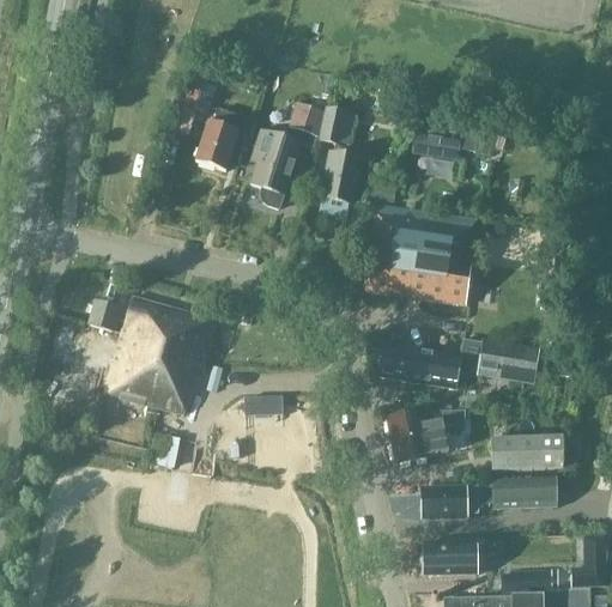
[(218,78),(191,68),(180,101),(207,110),(218,78)]
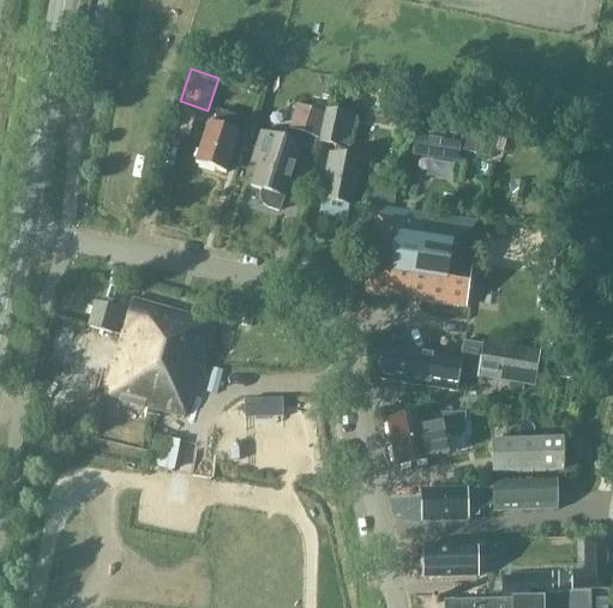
[(280,209),(300,142),(313,146),(325,109),(298,101),(286,137),(260,130),(254,151),(259,152),(250,182),(260,186),(259,190),(260,196),(262,200),(266,204),(280,209)]
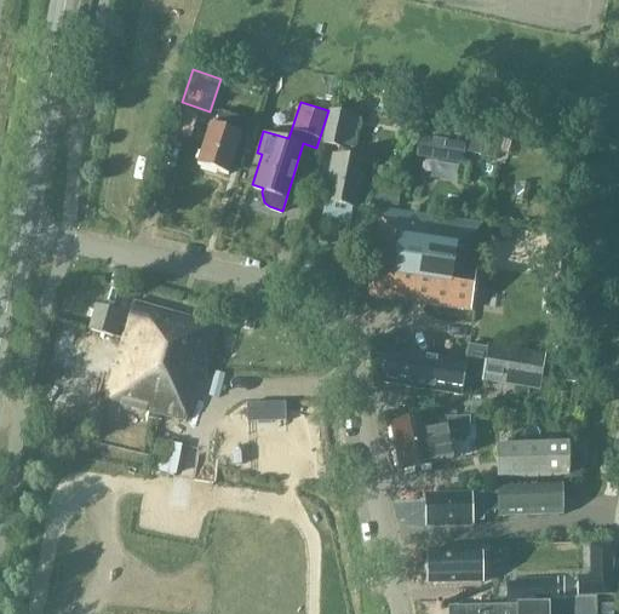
[(345,145),(353,110),(330,105),(322,141),(345,145)]
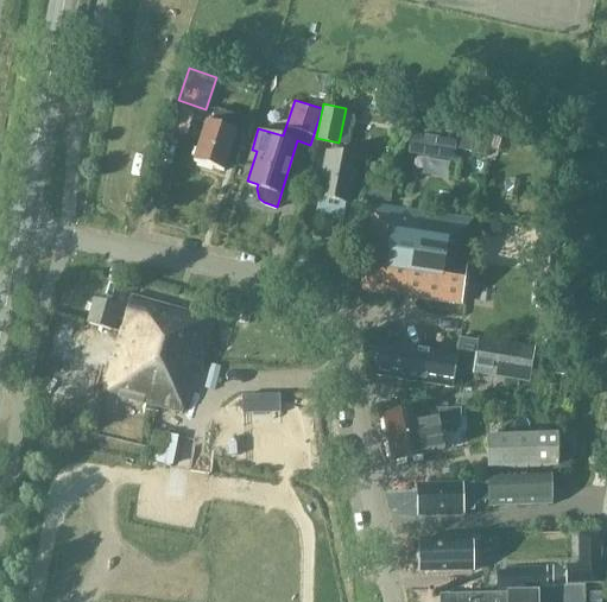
[(245,131),(250,118),(219,107),(214,121),(206,119),(194,157),(223,168),(236,128),(245,131)]
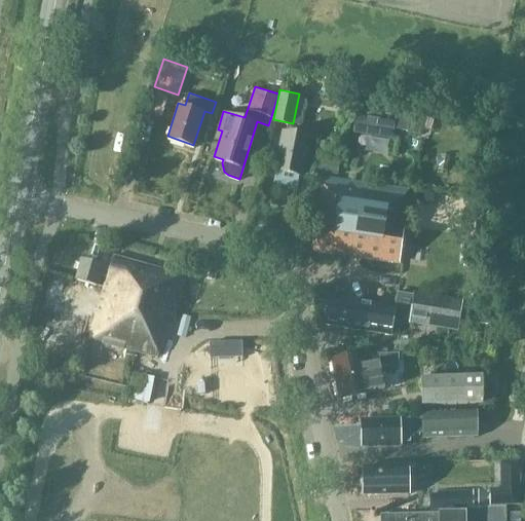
[(411,110),(407,127),(422,129),(425,113),(411,110)]
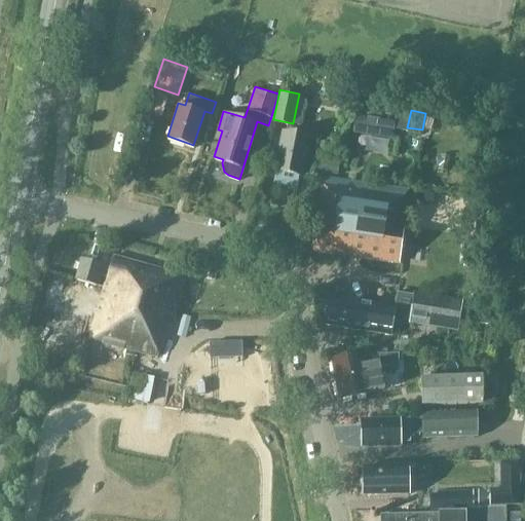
[(354,112),(352,128),(365,131),(367,114),(354,112)]
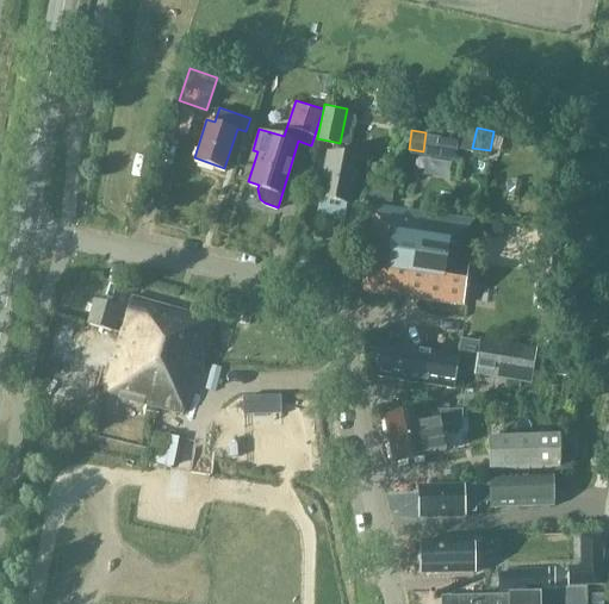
[(360,154),(328,148),(319,194),(321,195),(317,213),(345,219),(348,200),(350,201),(360,154)]
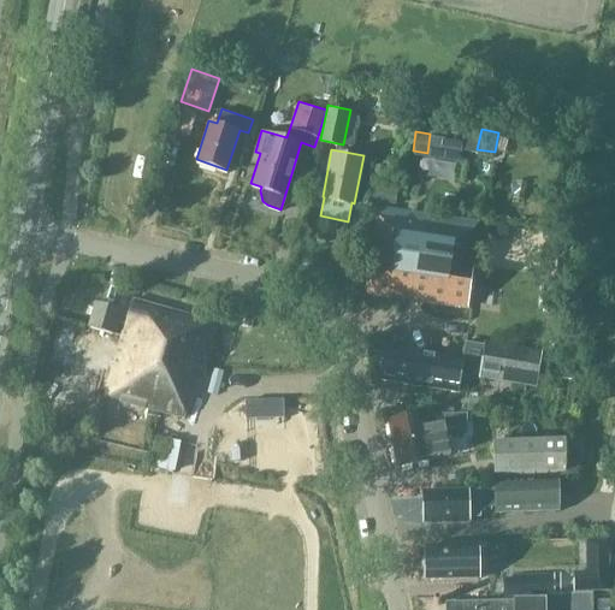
[(469,302),(482,217),(378,203),(367,289),(469,302)]
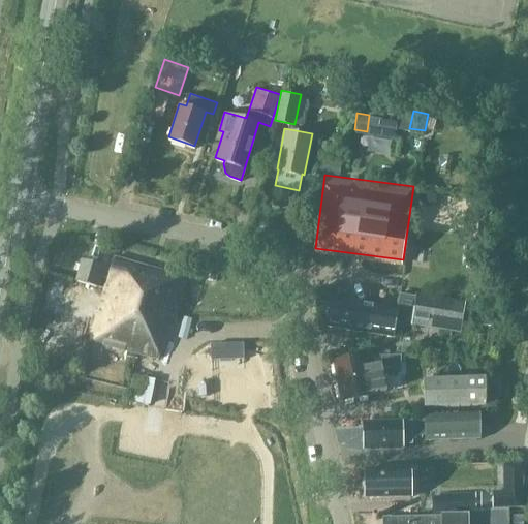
[(97,285),(104,260),(85,254),(76,279),(97,285)]
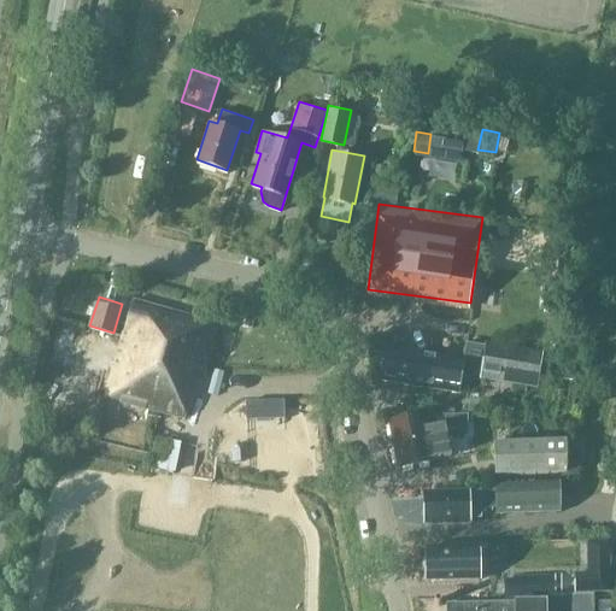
[(183,421),(213,322),(134,297),(103,395),(183,421)]
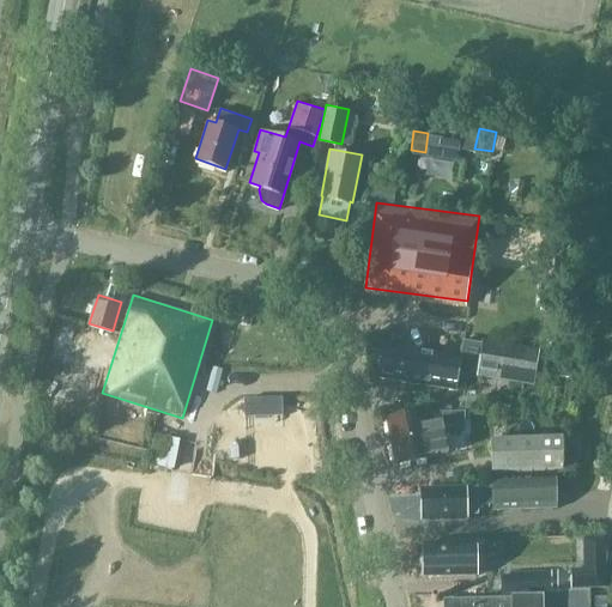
[(540,347),(483,338),(476,372),(534,382),(537,370),(540,347)]
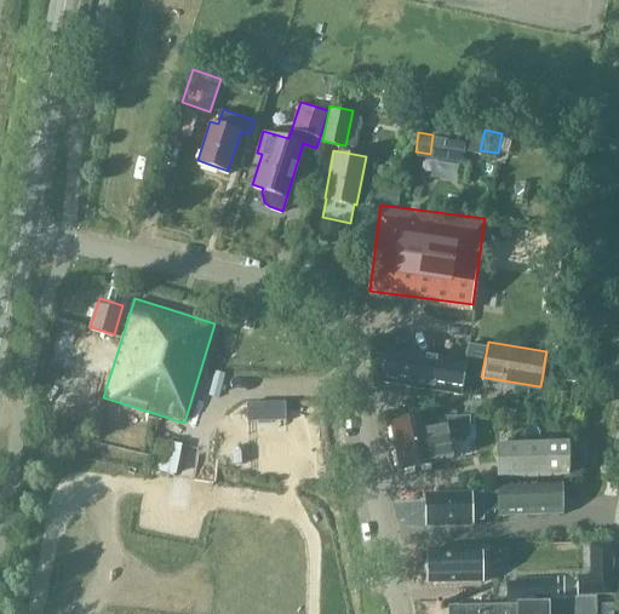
[(380,378),(459,391),(465,361),(385,348),(380,378)]
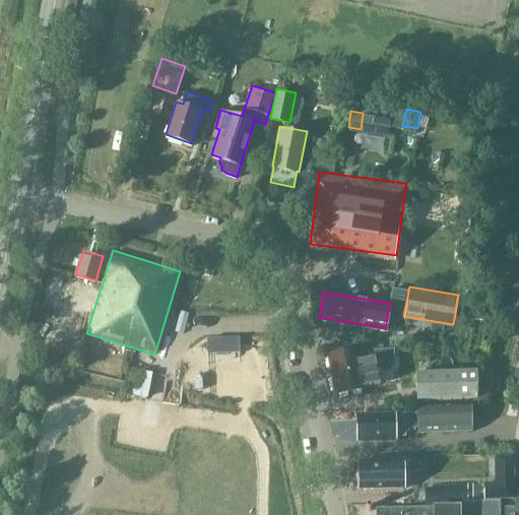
[(455,314),(484,318),(489,300),(458,295),(455,314)]
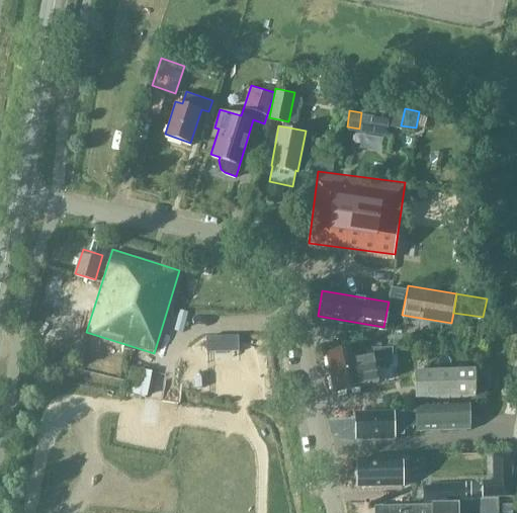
[(226,332),(214,333),(214,349),(226,349),(226,332)]
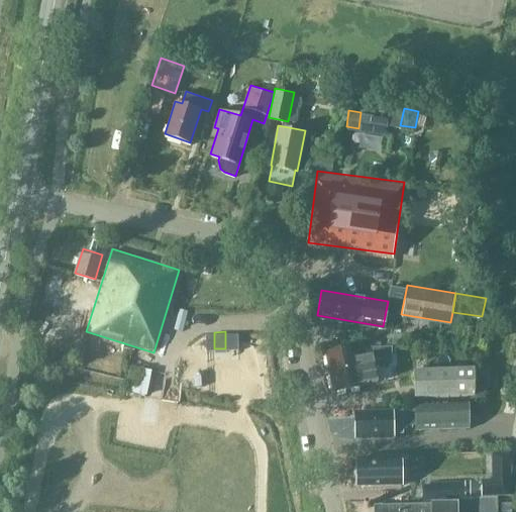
[(355,343),(325,349),(332,389),(363,383),(363,382),(379,379),(374,356),(374,352),(357,354),(355,343)]
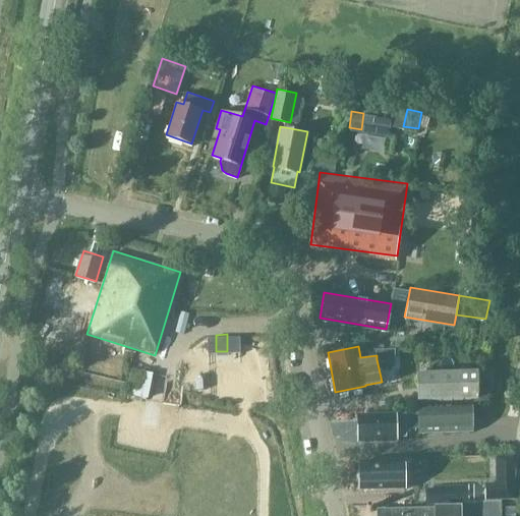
[(395,347),(358,346),(360,357),(377,355),(377,359),(395,359),(395,347)]
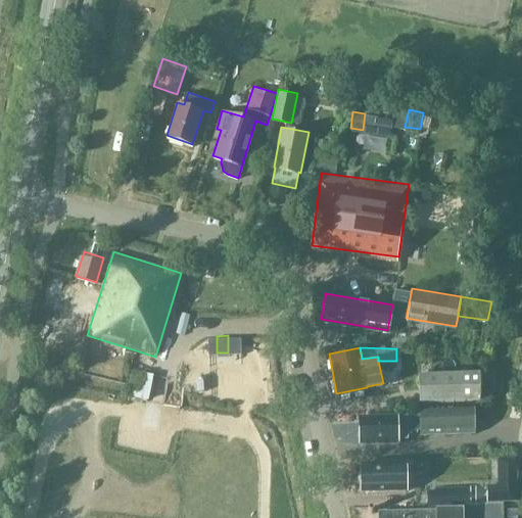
[(135,395),(141,371),(133,369),(127,393),(135,395)]
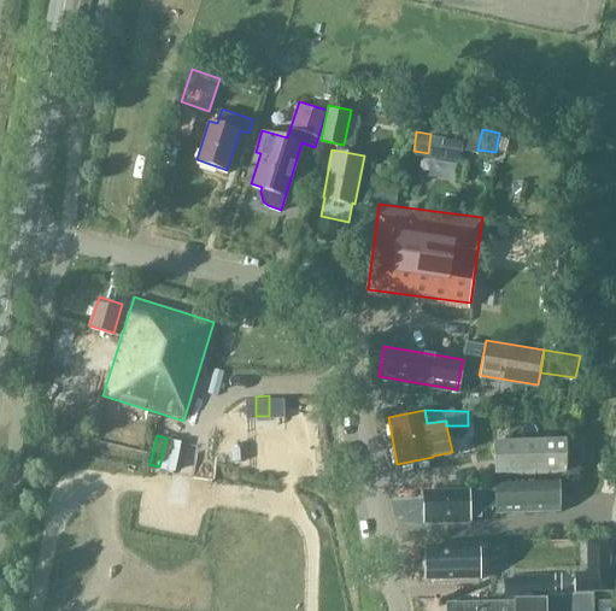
[(567,470),(565,435),(493,438),(494,471),(567,470)]
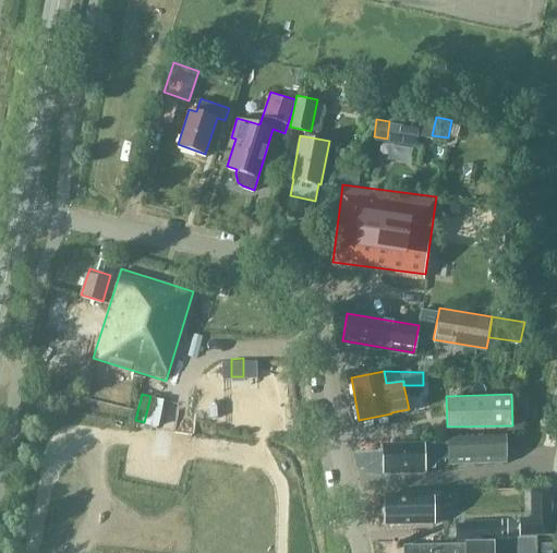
[(448,463),(505,459),(504,432),(450,434),(450,442),(384,444),(385,470),(421,469),(423,465),(432,465),(432,455),(447,454),(448,463)]
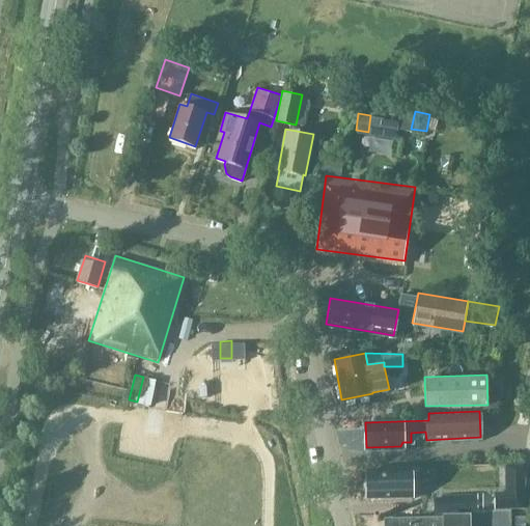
[(505,491),(494,491),(495,508),(510,508),(524,508),(524,464),(505,464),(505,491)]
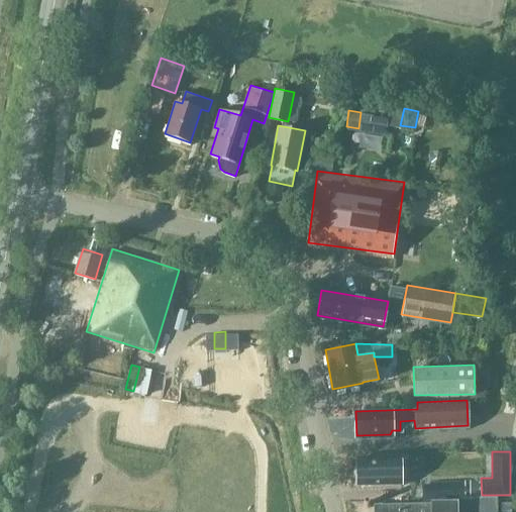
[(355,485),(403,483),(402,453),(354,454),(355,485)]
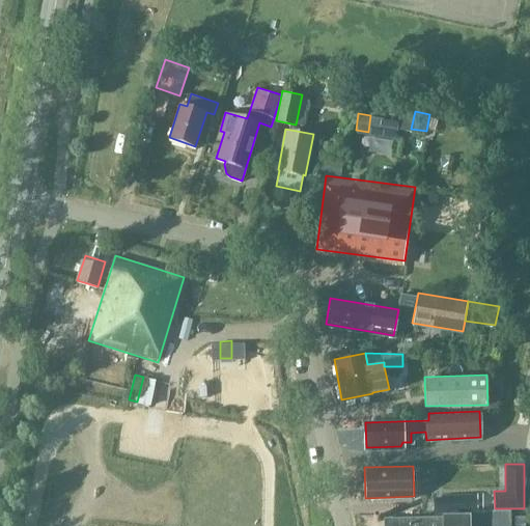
[(470,492),(434,493),(435,511),(469,510),(471,510),(470,492)]
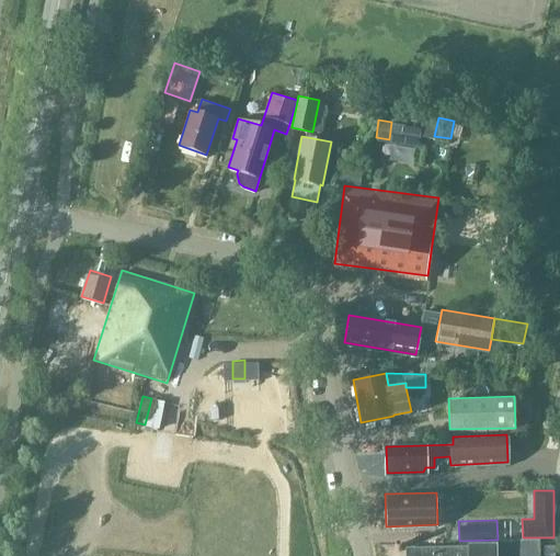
[(539,555),(539,540),(515,540),(498,540),(495,540),(495,542),(404,545),(404,555),(539,555)]
